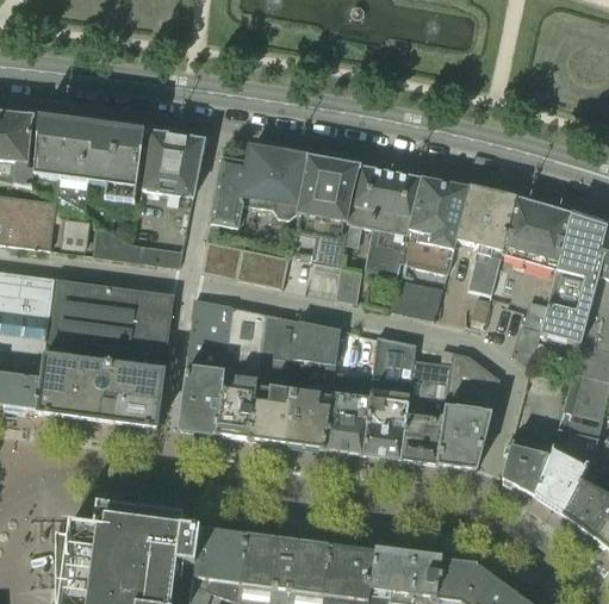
[(29,163),(35,116),(0,112),(0,179),(14,184),(32,188),(35,174),(35,164),(29,163)]
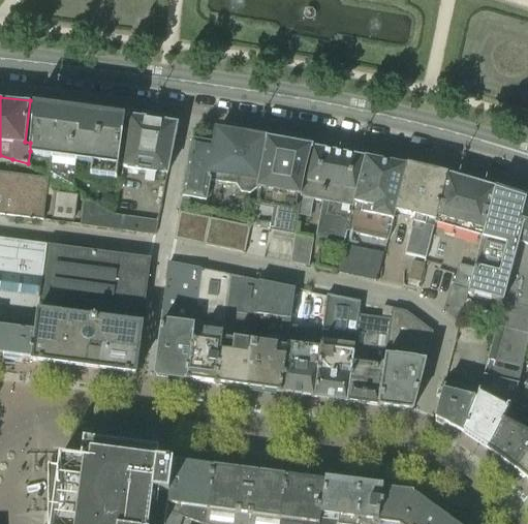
[(34,100),(30,143),(30,151),(52,154),(50,173),(72,186),(76,157),(88,159),(93,109),(34,100)]
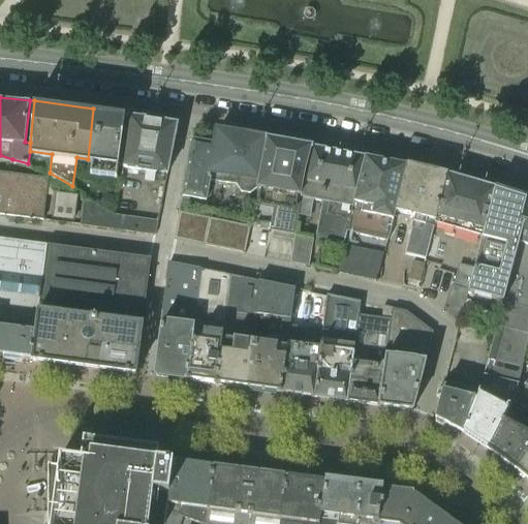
[(93,109),(88,159),(92,159),(91,172),(117,175),(125,114),(93,109)]
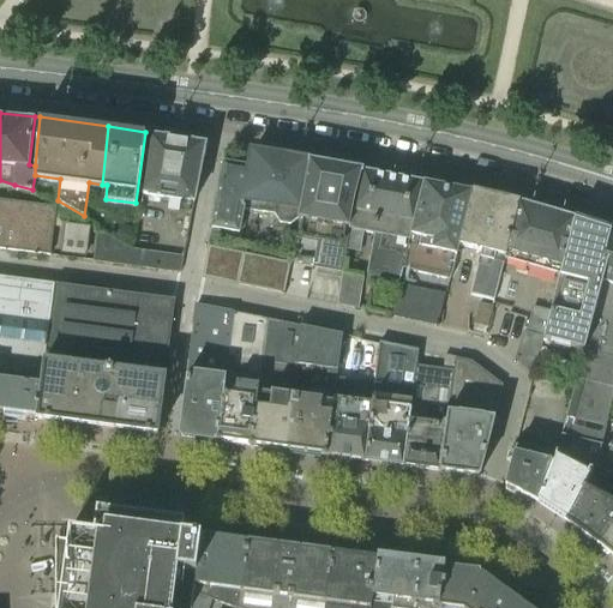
[(194,197),(205,140),(151,132),(143,190),(194,197)]
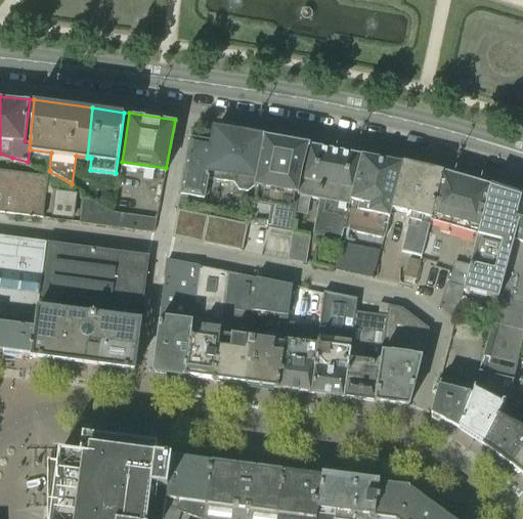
[(255,184),(264,134),(216,126),(213,139),(191,136),(182,190),(206,195),(209,175),(234,178),(240,186),(248,187),(255,182),(255,184)]
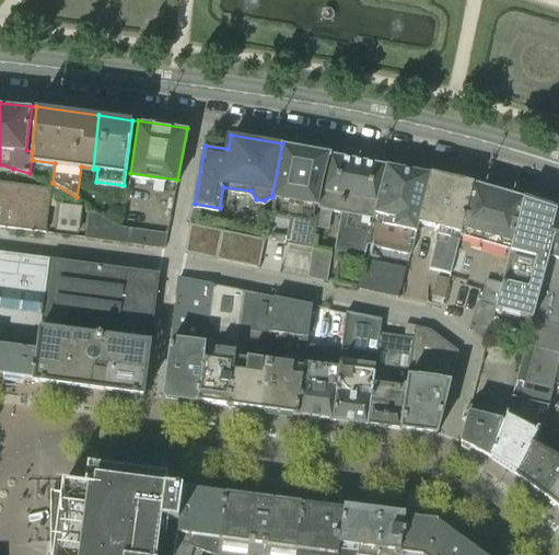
[(330,152),(282,143),(272,197),(275,197),(271,212),(295,217),(298,208),(300,208),(298,224),(289,222),(287,238),(268,233),(263,263),(261,263),(261,264),(263,264),(264,262),(309,272),(313,245),(313,243),(314,240),(315,239),(317,223),(330,152)]
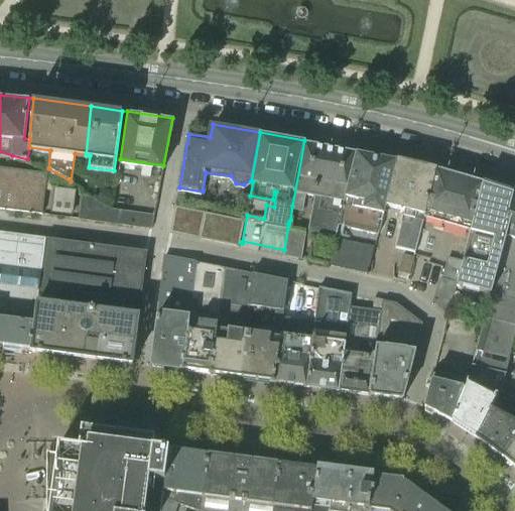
[(315,194),(308,229),(337,235),(340,222),(339,222),(345,200),(346,194),(357,150),(304,140),(292,206),(303,208),(306,192),(315,194)]
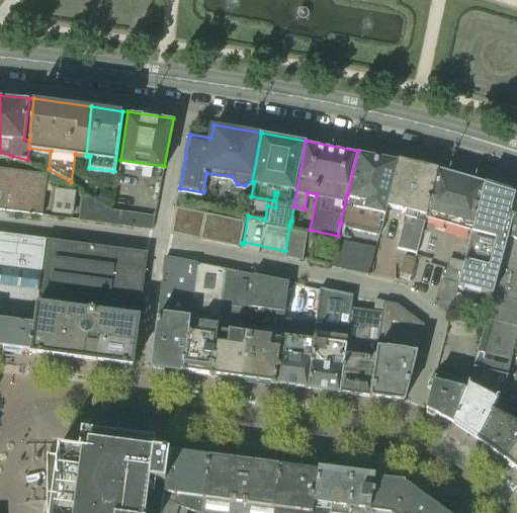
[(347,194),(346,200),(340,223),(341,223),(349,224),(348,226),(380,232),(385,211),(388,203),(399,159),(358,150),(358,151),(347,194)]
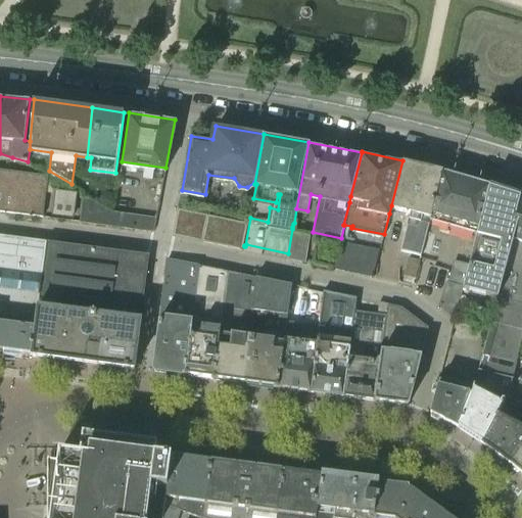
[(430,221),(430,217),(442,170),(402,160),(391,205),(411,209),(407,221),(417,224),(418,218),(421,219),(430,221)]
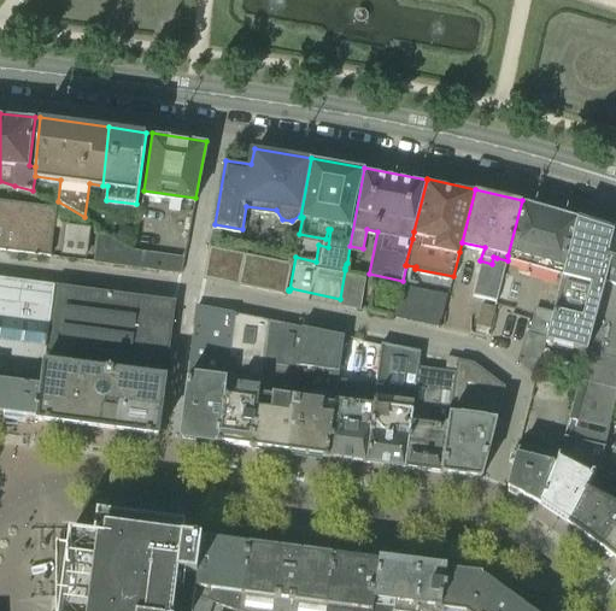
[(0,245),(51,252),(52,247),(57,204),(0,195),(0,245)]
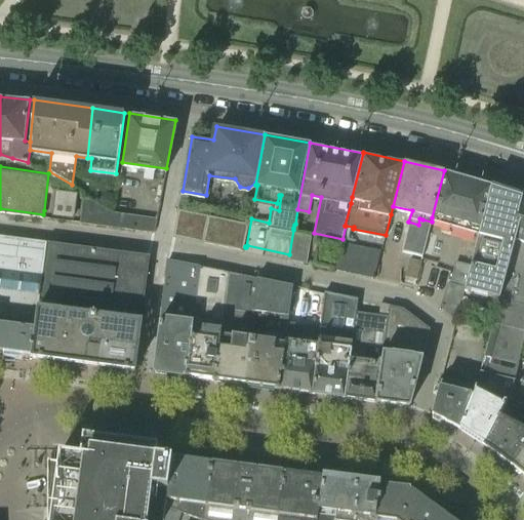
[(432,217),(479,232),(491,185),(444,170),(432,217)]
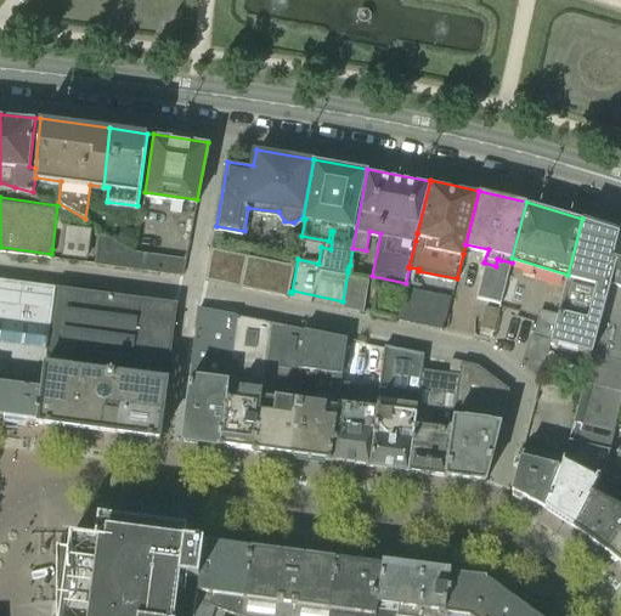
[(620,231),(582,219),(568,275),(552,335),(551,340),(592,350),(617,259),(613,258),(620,231)]
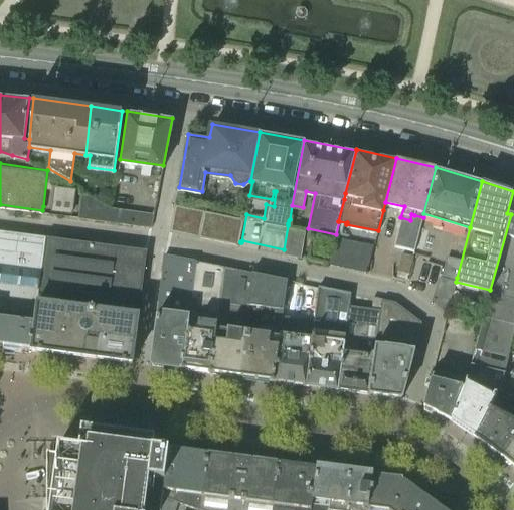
[(56,185),(53,207),(71,209),(74,187),(56,185)]
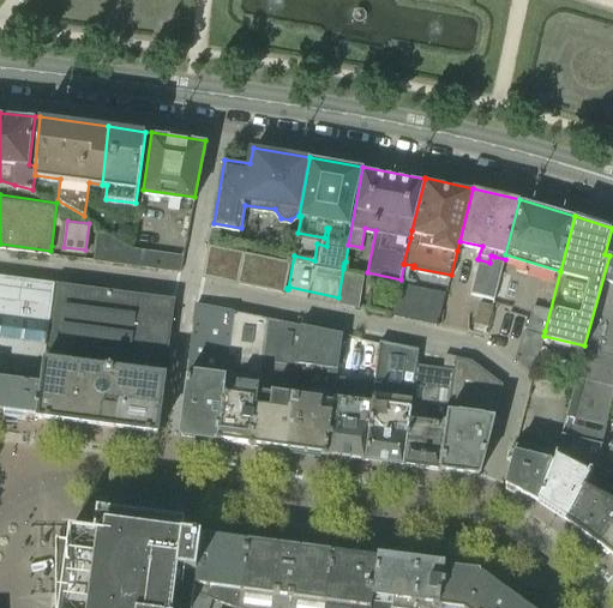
[(98,226),(95,251),(95,257),(180,268),(184,252),(134,245),(98,226)]
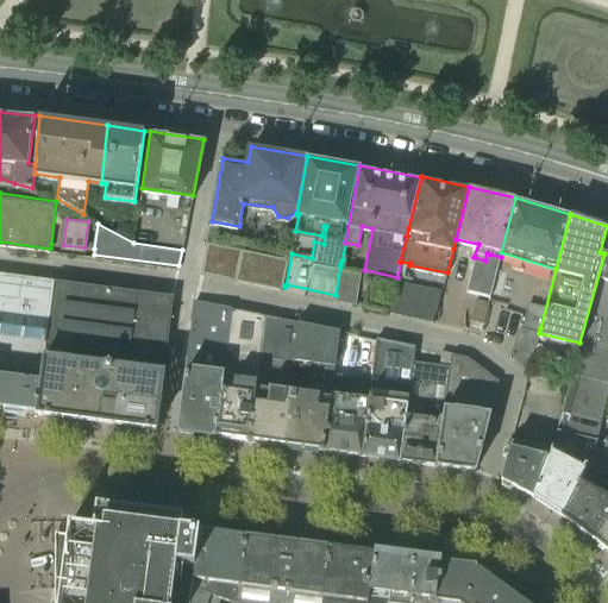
[(572,371),(557,426),(597,438),(605,409),(603,409),(607,393),(607,226),(600,252),(605,253),(580,343),(572,370),(572,371)]
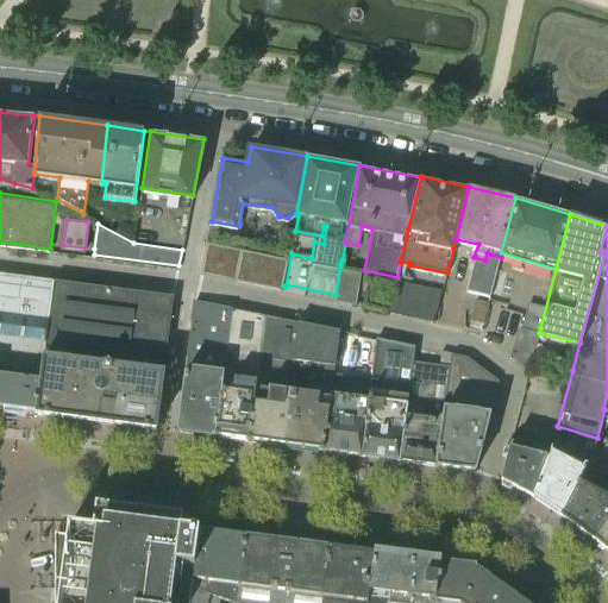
[(242,246),(236,276),(281,286),(287,256),(242,246)]
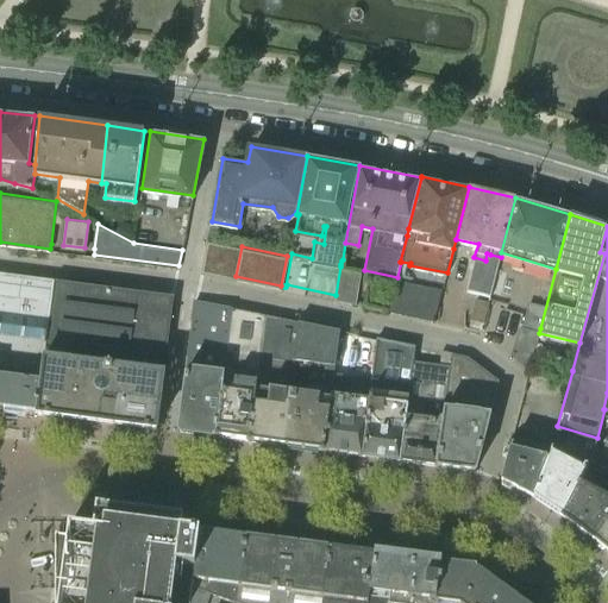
[(334,297),(356,302),(362,270),(340,267),(336,295),(334,297)]
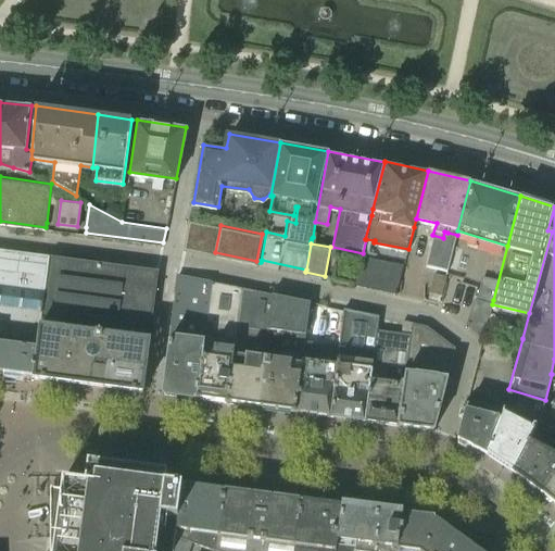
[(0,247),(0,338),(38,343),(50,254),(0,247)]
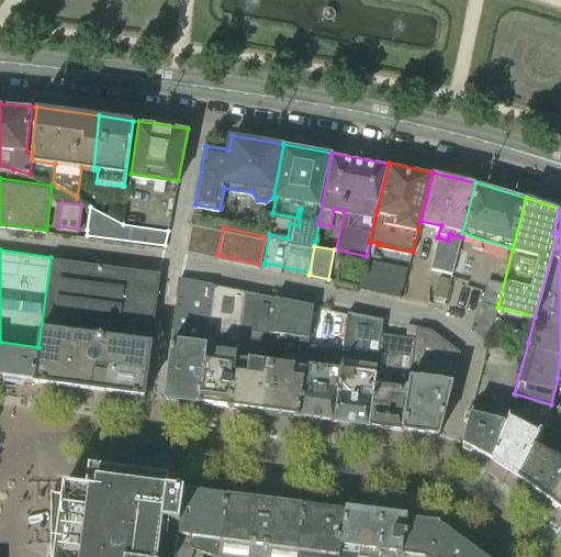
[(358,285),(401,294),(408,265),(367,256),(365,256),(358,285)]
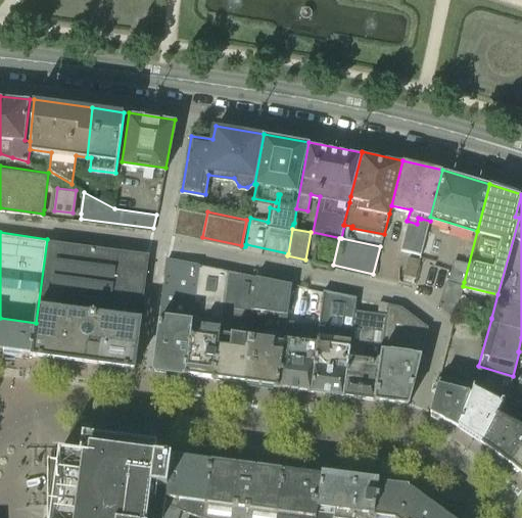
[(135,365),(149,252),(47,239),(36,323),(33,351),(74,357),(135,365)]
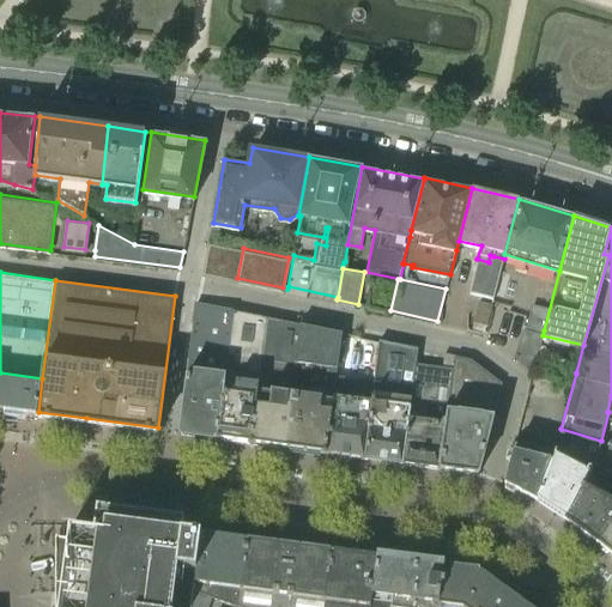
[(473,319),(488,322),(494,301),(479,297),(473,319)]
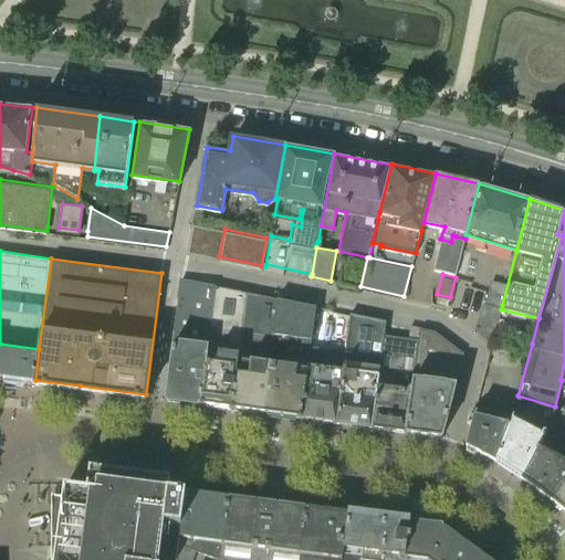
[(216,284),(181,276),(174,339),(186,340),(186,342),(194,344),(194,341),(208,344),(216,284)]
